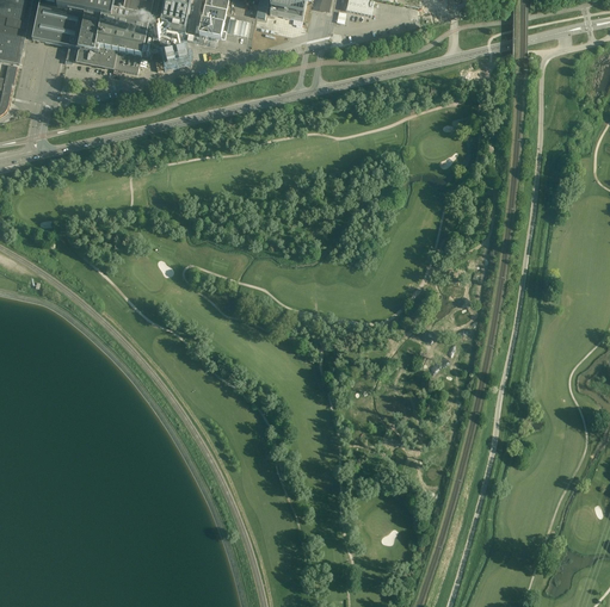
[(0,59),(19,62),(30,0),(0,0),(0,59)]
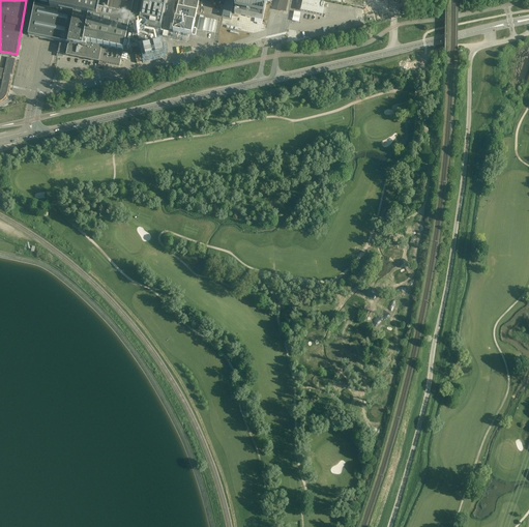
[(83,40),(91,1),(93,1),(92,7),(95,8),(96,0),(106,0),(104,9),(108,10),(110,0),(33,0),(27,33),(60,39),(67,41),(83,45),(83,40)]
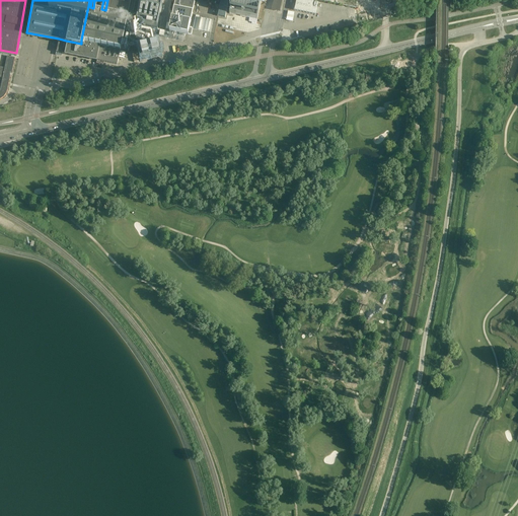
[(107,0),(105,10),(101,9),(103,0),(94,0),(93,8),(90,7),(91,1),(89,1),(81,40),(120,48),(121,48),(121,47),(128,15),(126,15),(128,0),(107,0)]
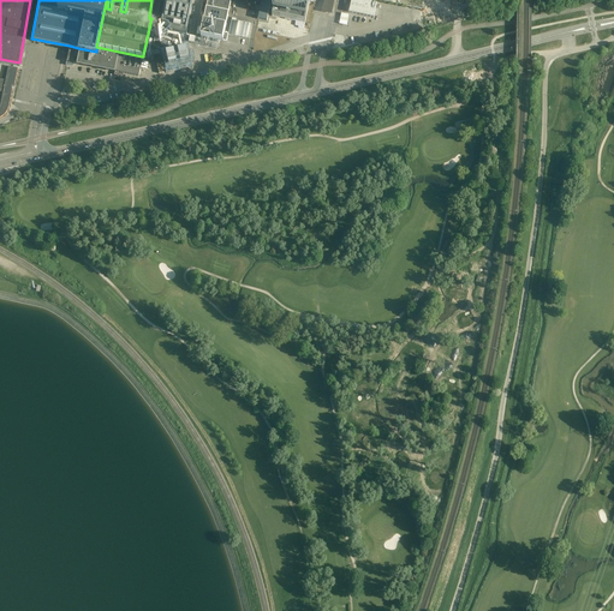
[(185,31),(191,0),(166,0),(161,25),(168,27),(168,28),(185,31)]
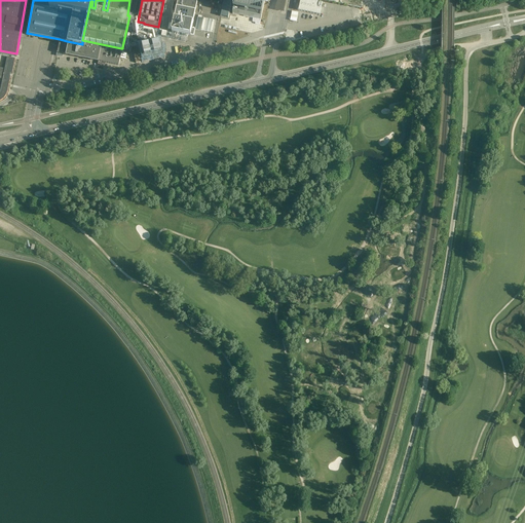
[(194,28),(194,27),(190,26),(195,0),(176,0),(171,29),(193,33),(194,28)]
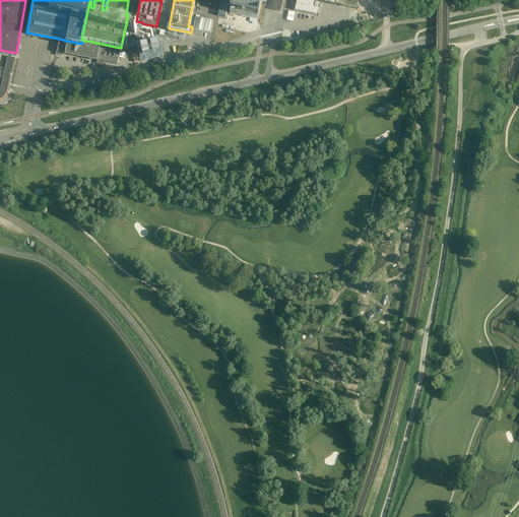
[(219,0),(216,13),(224,15),(228,0),(219,0)]
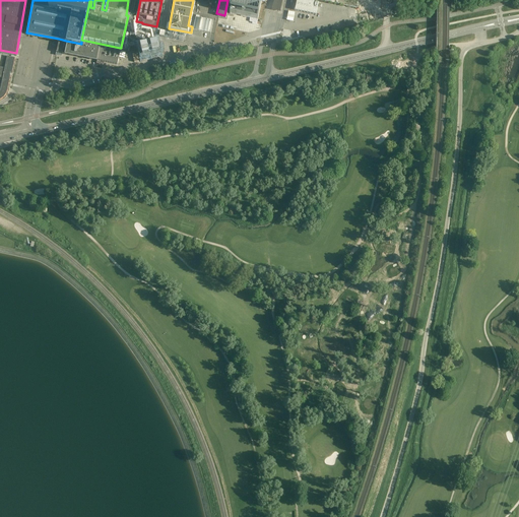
[(231,0),(229,11),(257,17),(260,0),(231,0)]
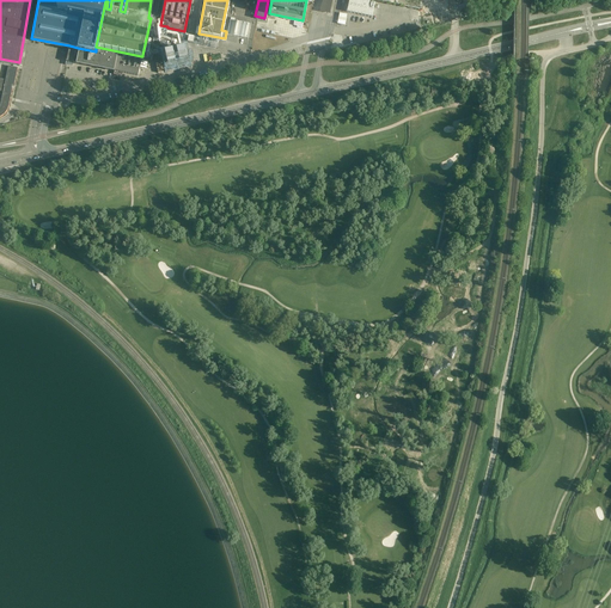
[(347,0),(346,8),(371,14),(373,0),(347,0)]
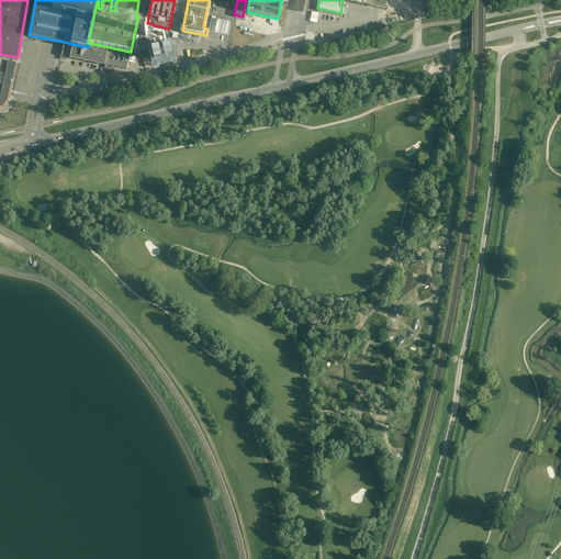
[(208,29),(208,30),(226,33),(229,20),(210,15),(208,29)]
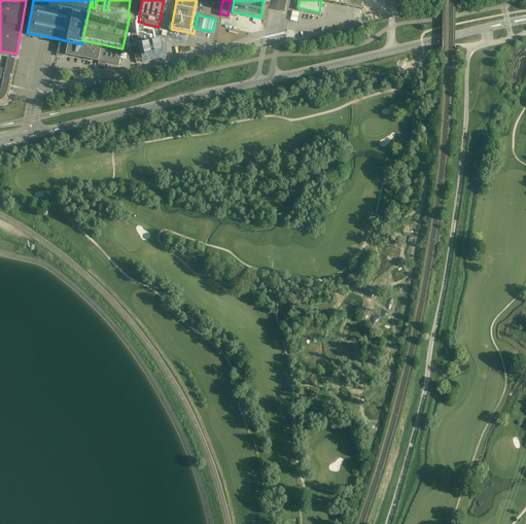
[(79,55),(82,44),(67,41),(60,39),(58,50),(57,50),(57,53),(62,54),(62,51),(79,55)]
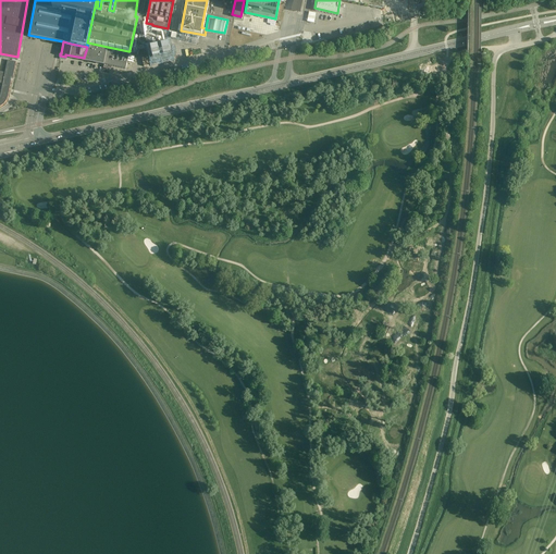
[(125,66),(128,51),(87,42),(87,47),(84,58),(103,62),(103,65),(109,66),(109,63),(125,66)]
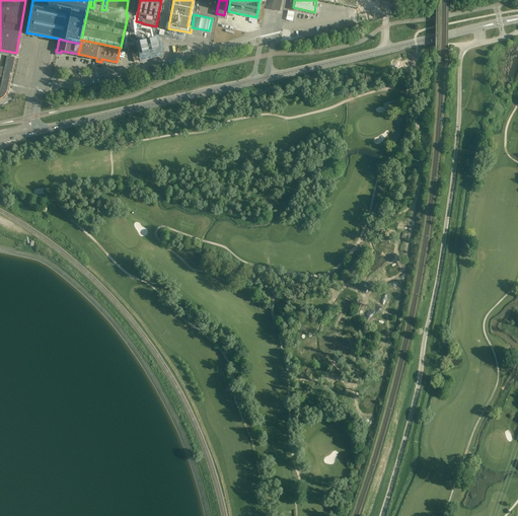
[(156,49),(141,52),(142,57),(157,54),(156,49)]
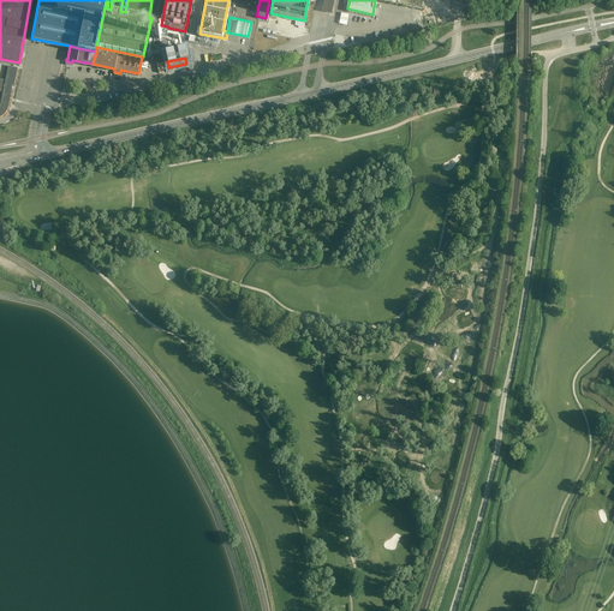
[(0,114),(1,114),(3,113),(4,112),(5,111),(5,109),(6,108),(7,107),(7,105),(7,103),(11,87),(11,82),(13,83),(17,65),(7,64),(5,77),(0,76),(0,60),(0,59),(0,114)]
